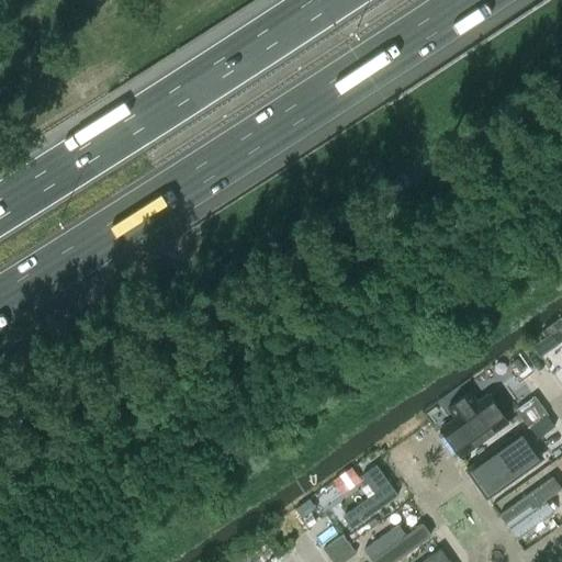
[(548,414),(535,395),(515,409),(528,428),(548,414)]
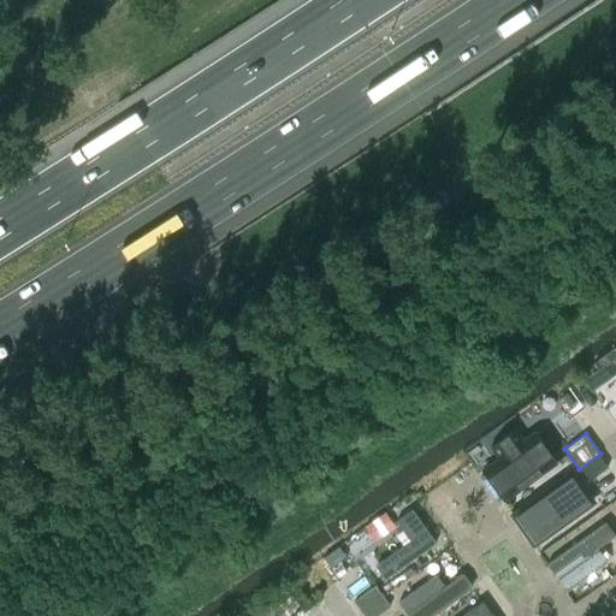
[(558,462),(538,434),(483,475),(503,503),(558,462)]
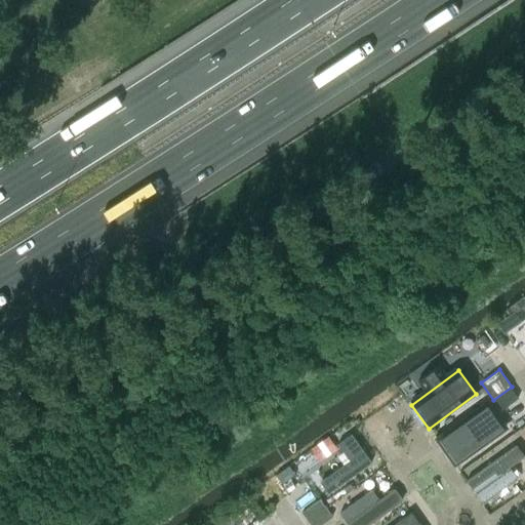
[(505,431),(488,407),(438,444),(455,468),(505,431)]
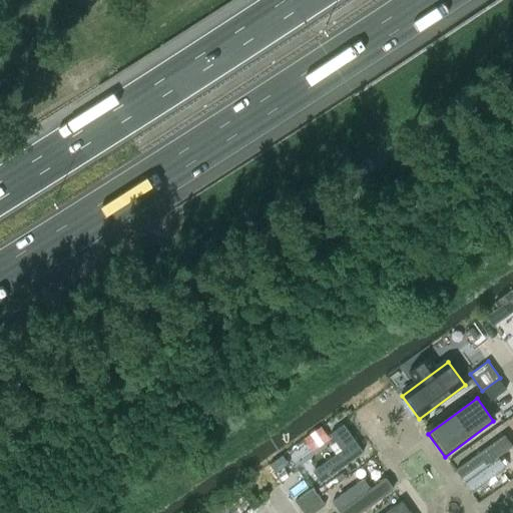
[(344,430),(305,459),(322,482),(361,454),(344,430)]
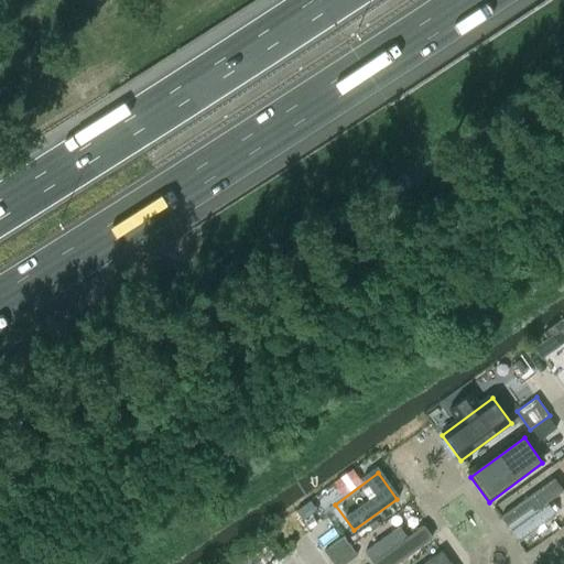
[(563,496),(563,495),(554,483),(503,520),(521,544),(559,518),(550,506),(563,496)]
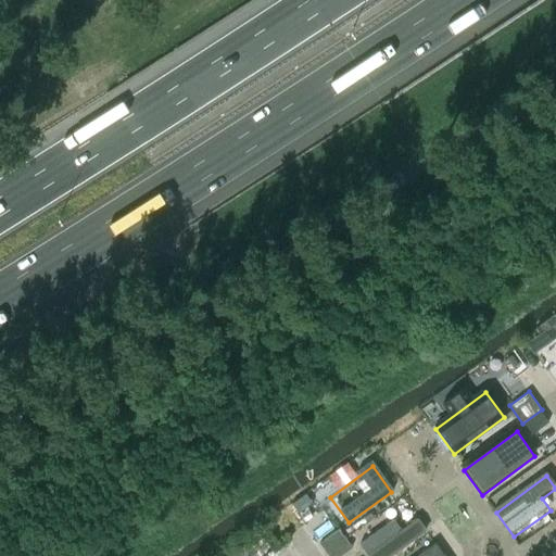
[(408,513),(361,546),(367,555),(386,555),(421,531),(408,513)]
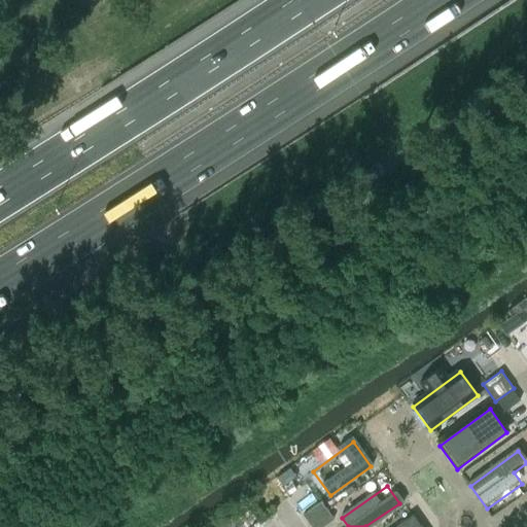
[(321,500),(303,514),(309,522),(312,526),(320,526),(334,518),(327,510),(321,501),(321,500)]
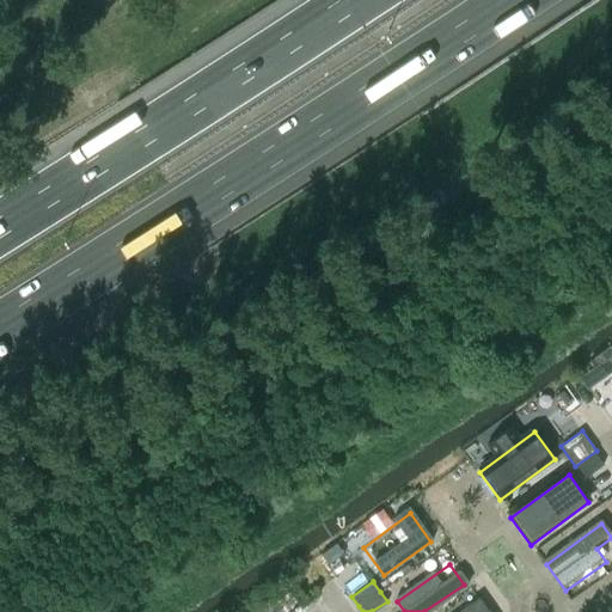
[(487,611),(477,597),(454,611),(487,611)]
